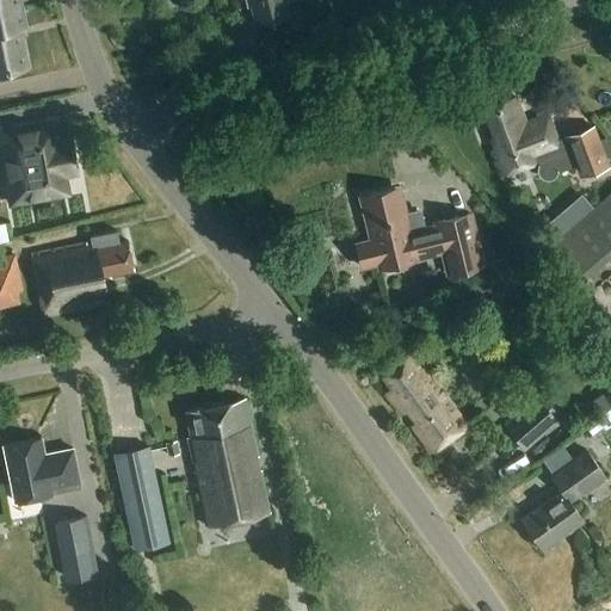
[(0,0),(0,14),(22,11),(22,10),(18,11),(16,0),(0,0)]
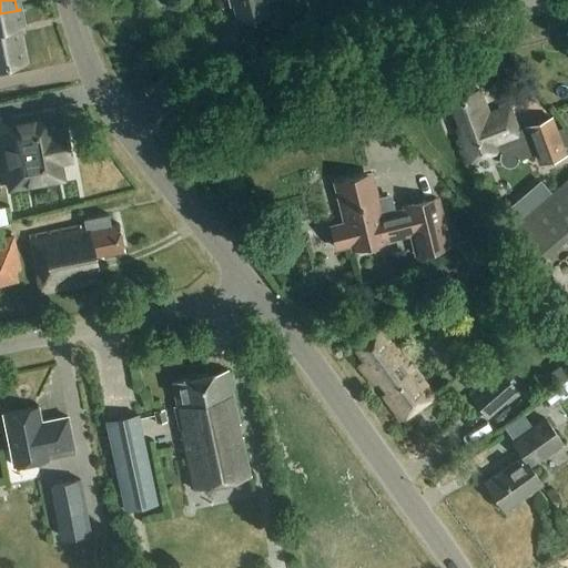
[(231,0),(237,24),(269,17),(264,0),(231,0)]
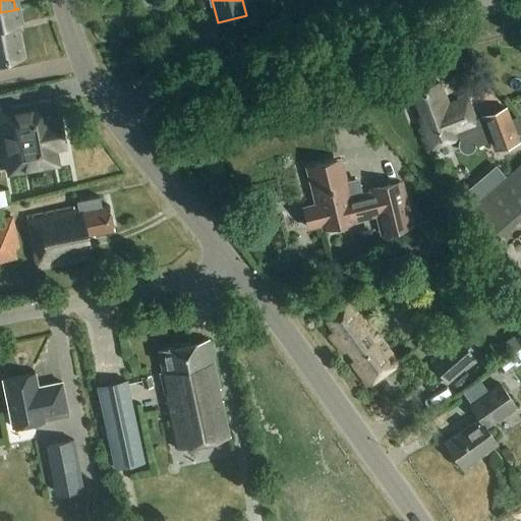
[(18,9),(0,12),(0,62),(22,58),(15,24),(21,23),(18,9)]
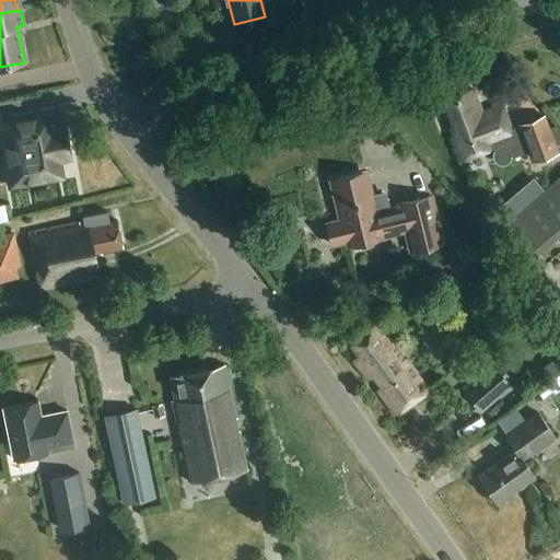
[(471,90),(444,101),(457,137),(450,140),(458,162),(492,149),(494,152),(493,153),(492,156),(492,159),(493,162),(496,164),(498,165),(501,166),(505,165),(508,163),(510,160),(527,153),(532,164),(559,153),(559,135),(556,129),(548,131),(543,117),(510,129),(501,106),(481,114),(471,90)]
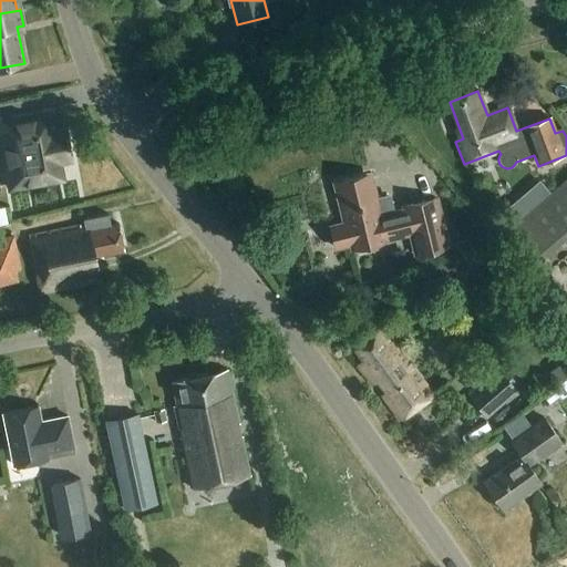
[(50,115),(0,124),(0,136),(10,191),(62,181),(59,164),(72,162),(66,130),(53,132),(50,115)]
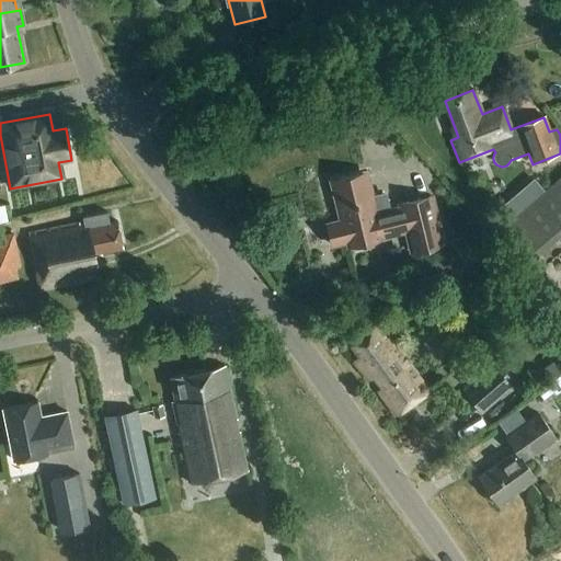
[(333,186),(333,187),(338,186),(342,206),(338,207),(338,208),(339,208),(342,221),(327,225),(332,247),(347,243),(348,247),(407,232),(411,253),(444,245),(432,197),(399,205),(400,208),(389,210),(385,195),(371,198),(366,178),(359,180),(358,175),(339,180),(340,184),(333,186)]
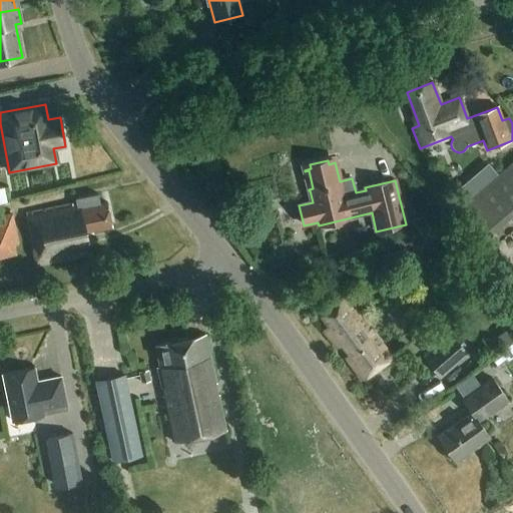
[(497,242),(512,229),(512,161),(502,170),(494,160),(464,184),(474,196),(465,203),(497,242)]
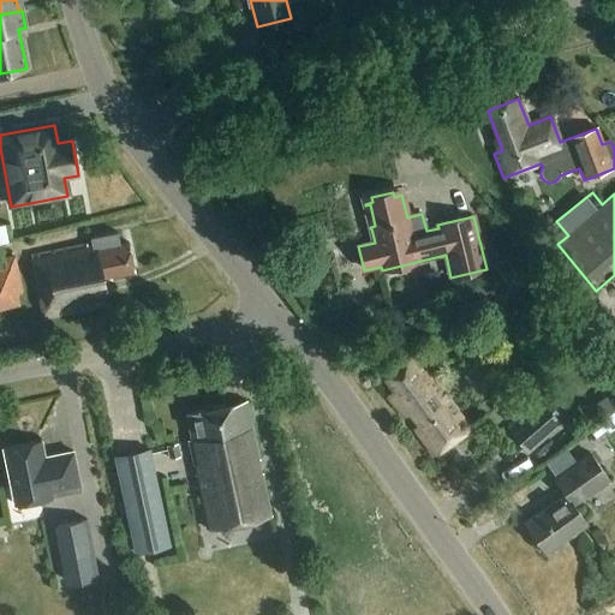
[(120,246),(118,233),(90,239),(91,245),(31,257),(43,320),(109,306),(105,279),(135,273),(129,244),(120,246)]
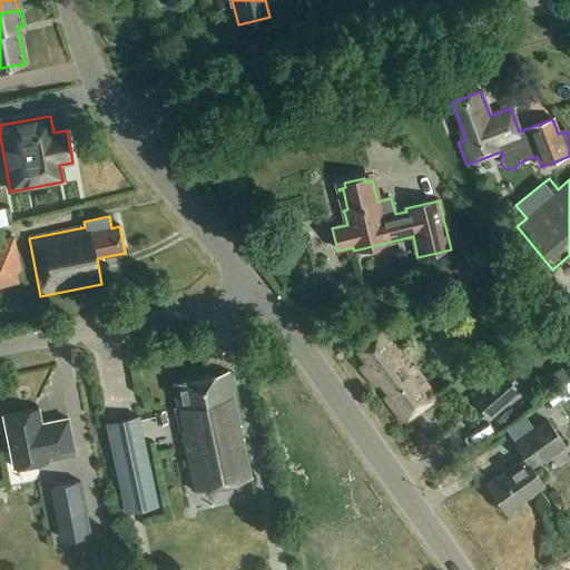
[(15,237),(0,239),(0,275),(21,272),(15,237)]
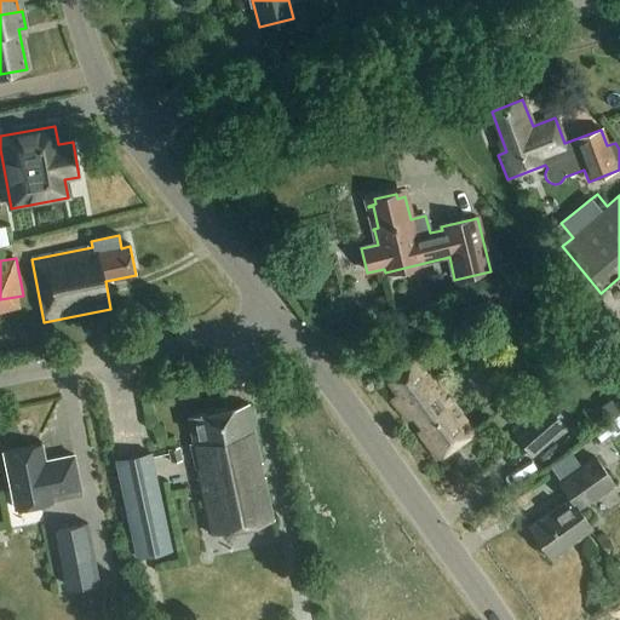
[(446,290),(441,274),(426,277),(430,293),(446,290)]
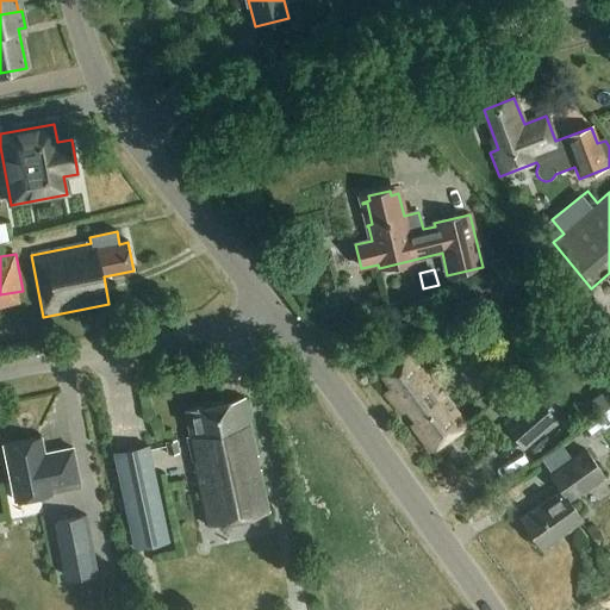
[(499,288),(495,277),(471,287),(477,299),(499,288)]
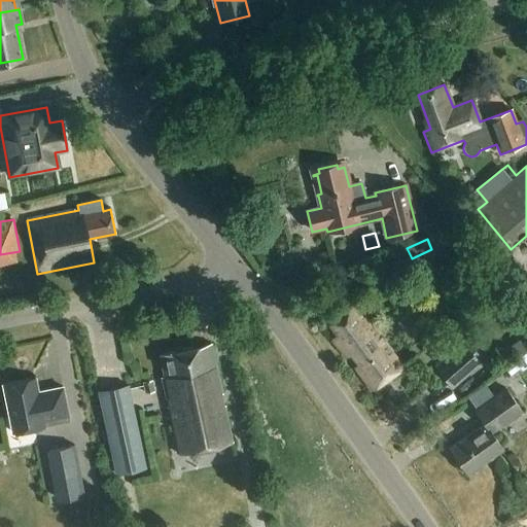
[(356,306),(329,325),(338,337),(332,340),(347,359),(351,355),(358,365),(354,369),(372,391),(402,369),(356,306)]
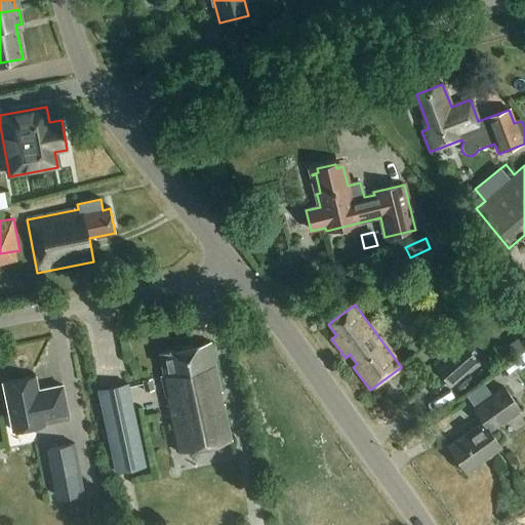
[(524,340),(522,336),(510,345),(519,358),(524,353),(524,340)]
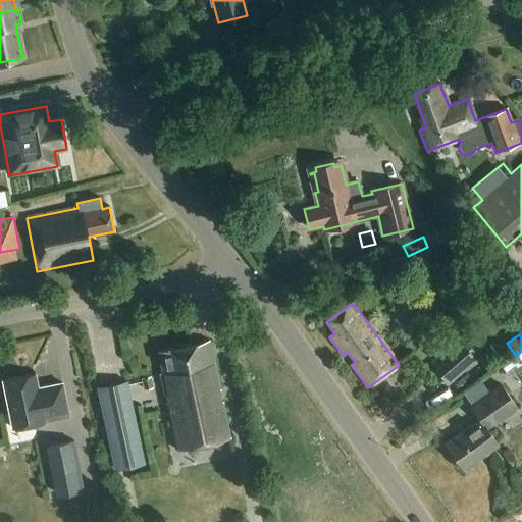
[(209,341),(158,352),(163,374),(160,374),(176,451),(230,438),(209,341)]
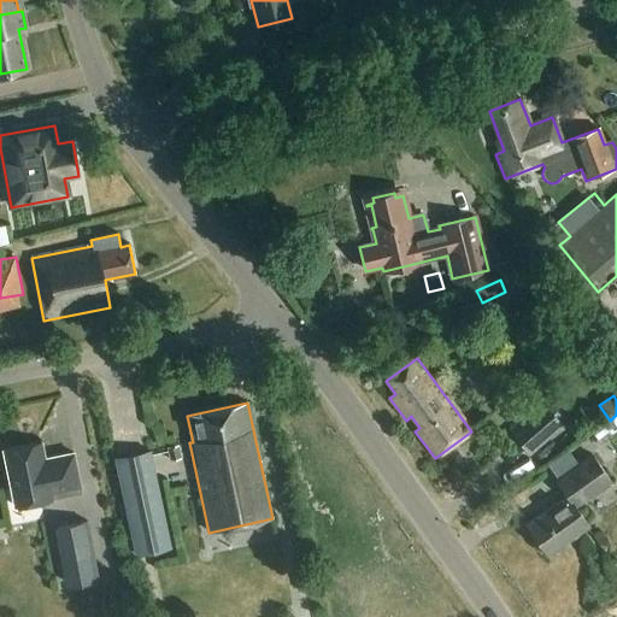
[(542,403),(510,432),(530,456),(563,427),(542,403)]
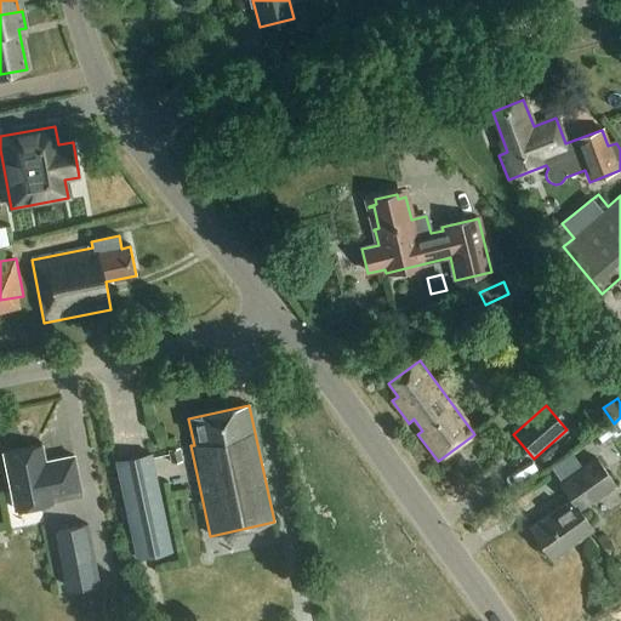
[(620,417),(596,437),(603,448),(620,434),(620,417)]
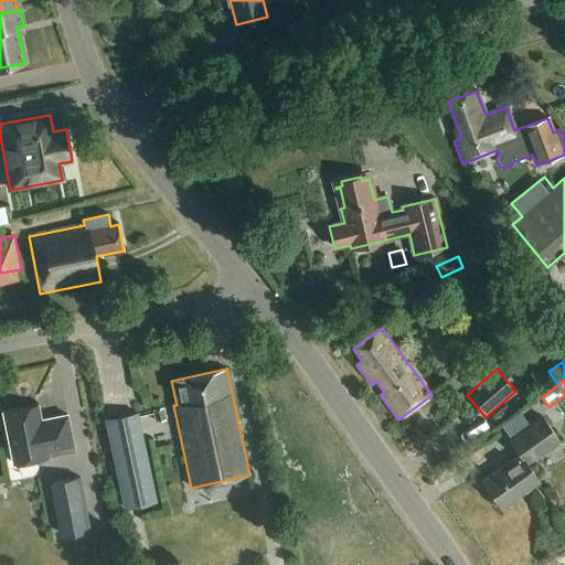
[(38,406),(3,414),(13,465),(75,452),(67,416),(41,420),(38,406)]
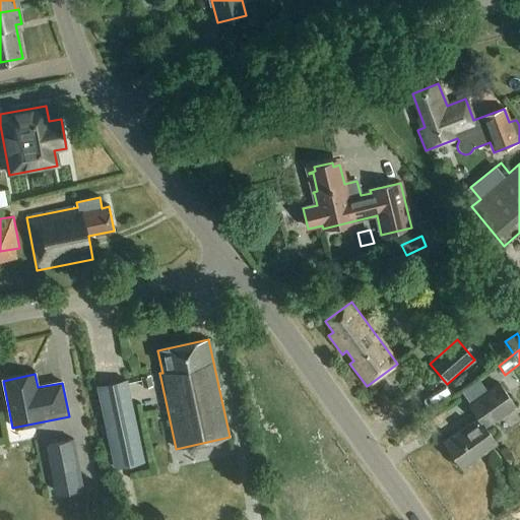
[(149,376),(141,378),(143,388),(151,387),(149,376)]
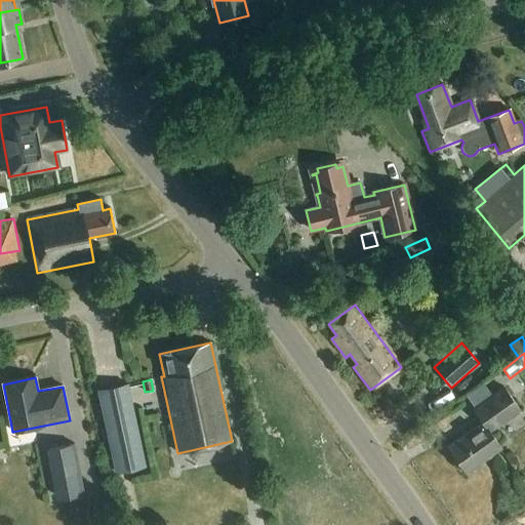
[(128,385),(97,391),(115,473),(140,467),(128,410),(133,409),(128,385)]
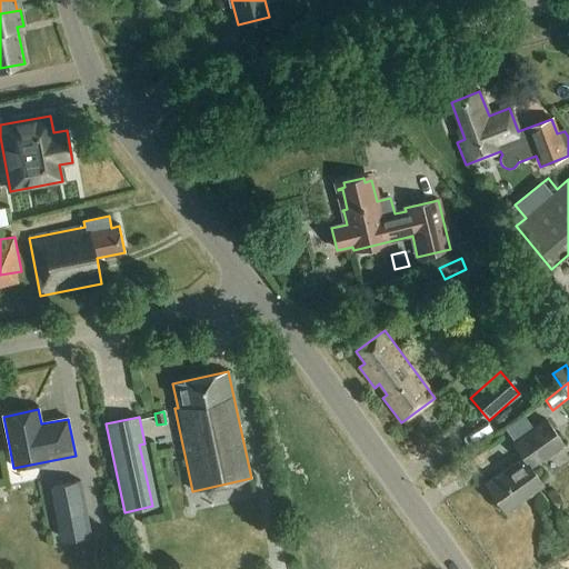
[(546,421),(512,445),(522,459),(486,486),(505,513),(543,487),(530,468),(562,447),(546,421)]
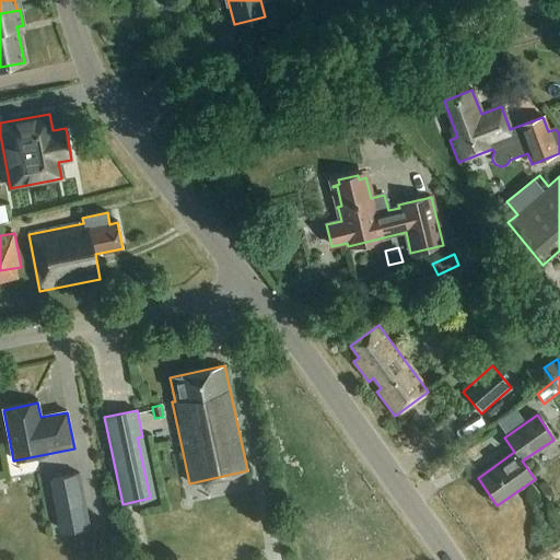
[(79,474),(53,479),(63,532),(90,526),(79,474)]
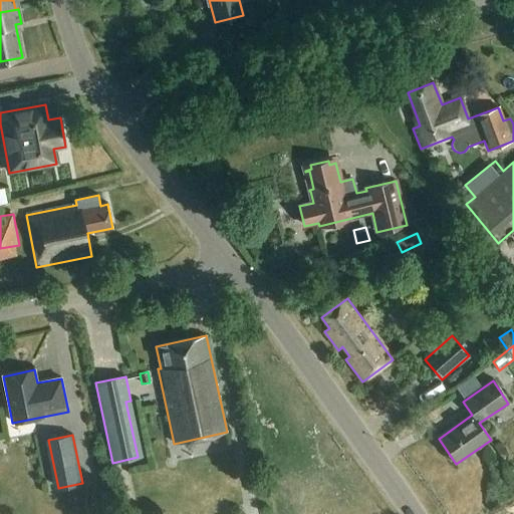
All buildings are outlined.
